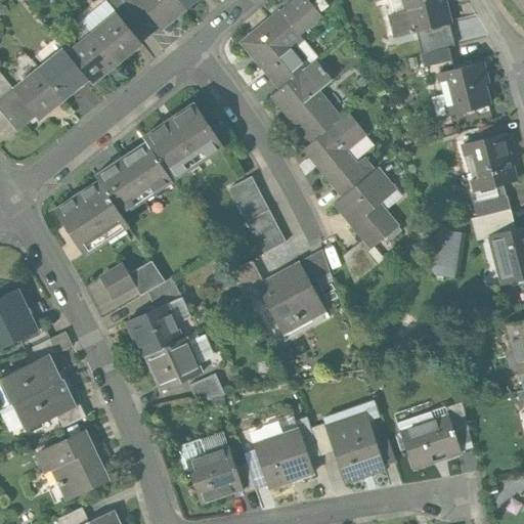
[(120,0),(111,0),(106,3),(116,14),(125,25),(135,17),(120,0)]
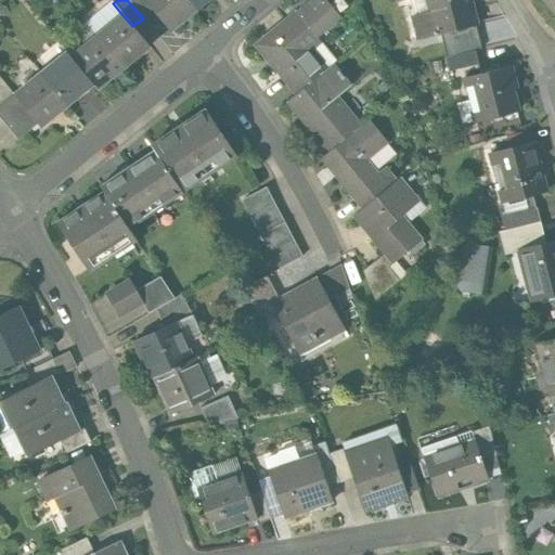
[(127,0),(143,18),(153,10),(144,0),(127,0)]
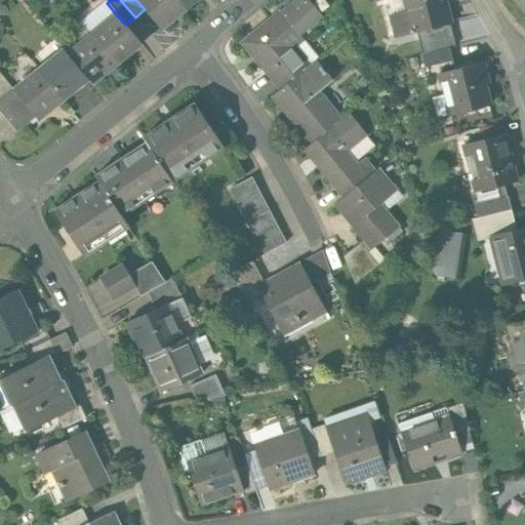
[(185,8),(177,0),(136,0),(145,9),(160,29),(185,8)]
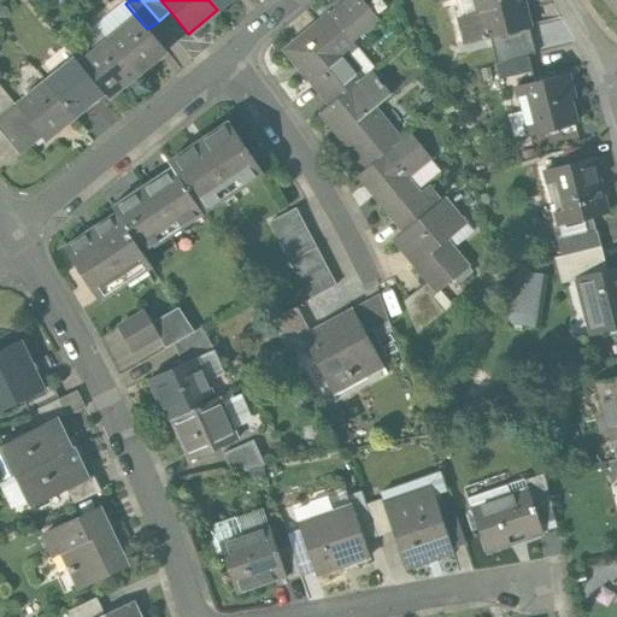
[(209,0),(217,10),(218,11),(230,0),(209,0)]
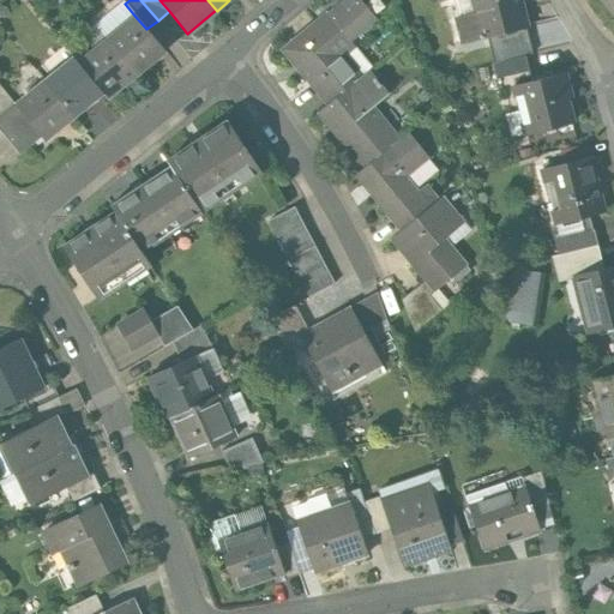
[(377,19),(360,0),(349,0),(331,16),(351,41),(377,19)]
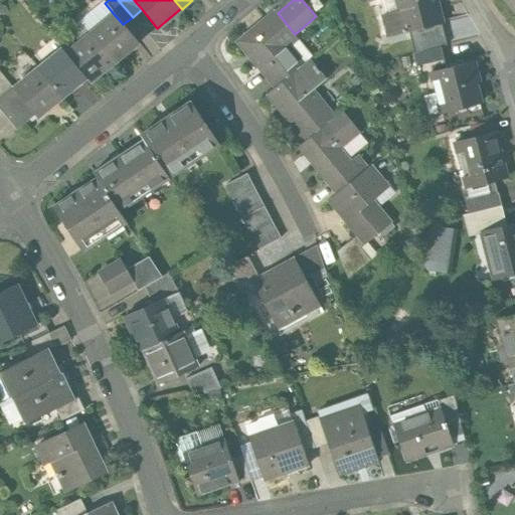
[(319,0),(302,0),(316,16),(326,9),(319,0)]
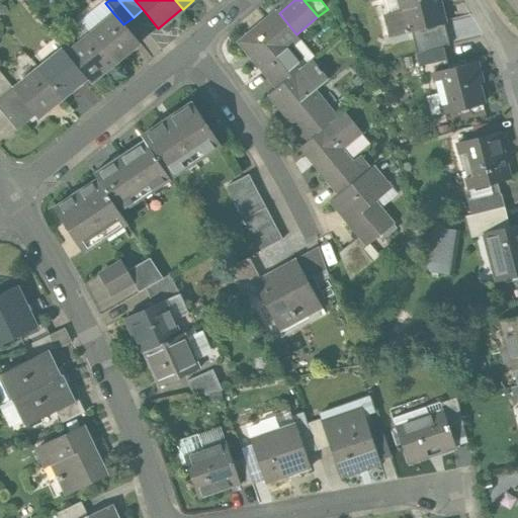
[(445,22),(439,0),(401,0),(409,31),(445,22)]
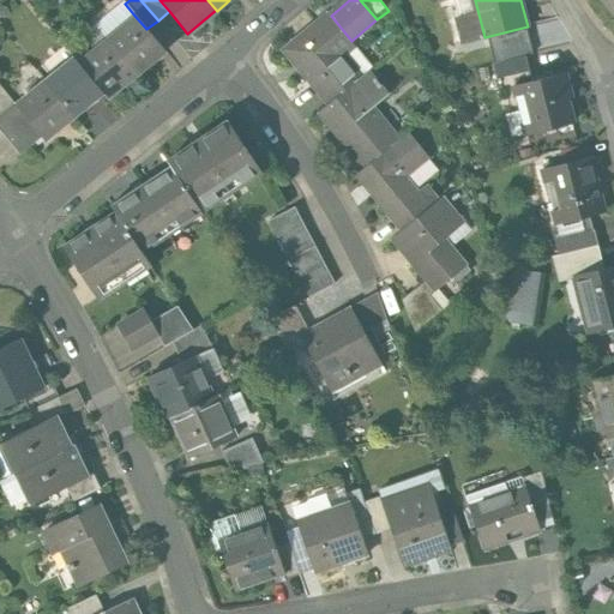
[(329,14),(284,50),(329,104),(360,79),(338,54),(351,42),(331,16),(329,14)]
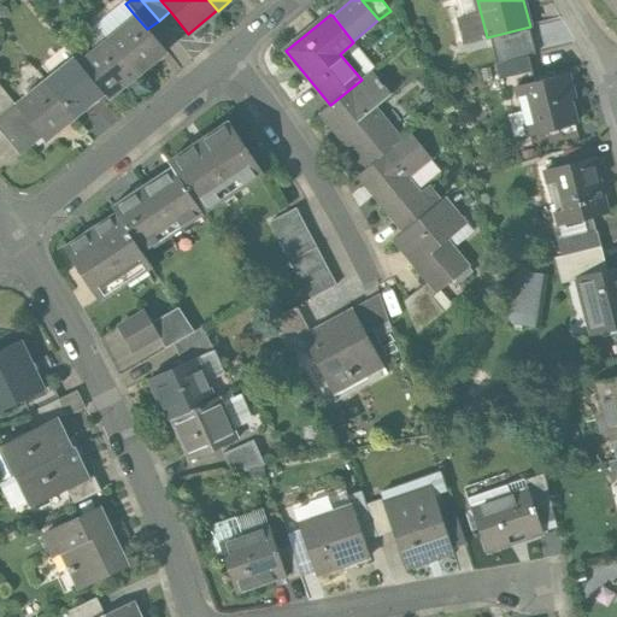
[(147,29),(136,17),(107,40),(136,76),(166,52),(147,29)]
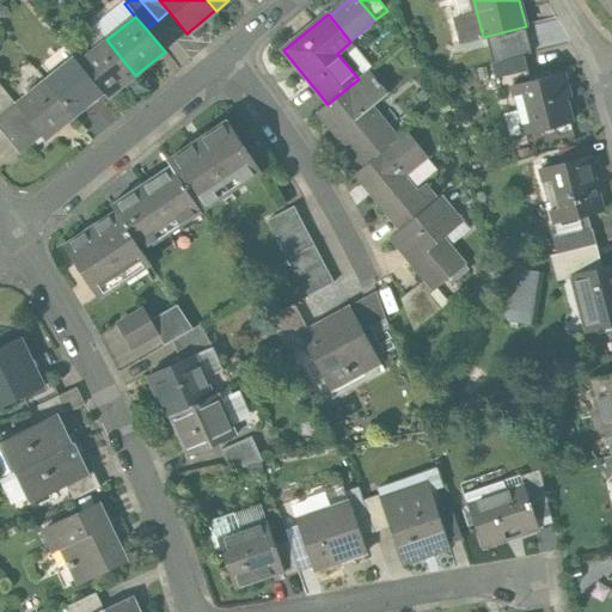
[(135,75),(106,40),(78,63),(103,93),(106,99),(135,75)]
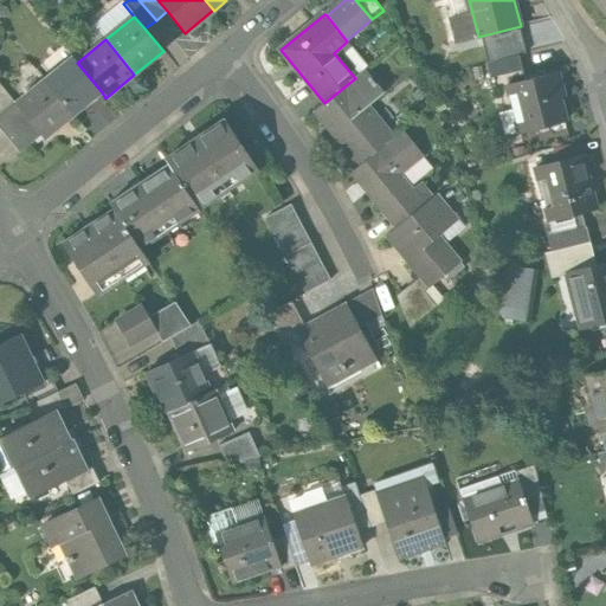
[(77,63),(72,57),(44,81),(72,116),(102,92),(77,63)]
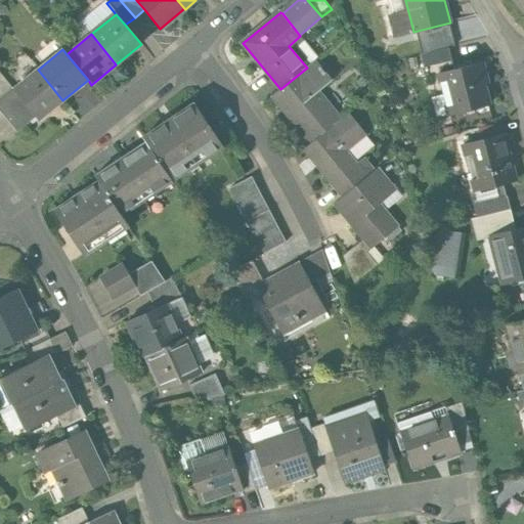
[(280,89),(272,95),(304,134),(333,110),(318,92),(332,81),(315,60),(280,89)]
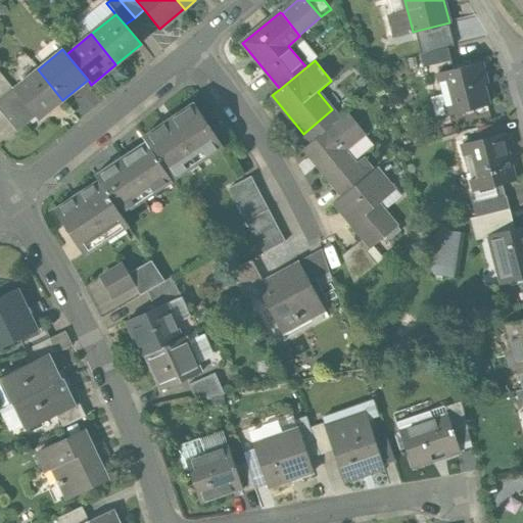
[(481,62),(438,74),(444,95),(449,94),(455,113),(487,105),(482,86),(487,84),(481,62)]
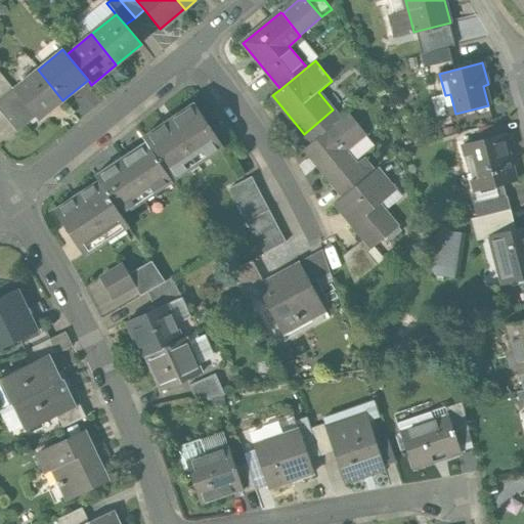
[(38,70),(13,90),(19,98),(28,107),(36,118),(38,121),(62,100),(38,70)]
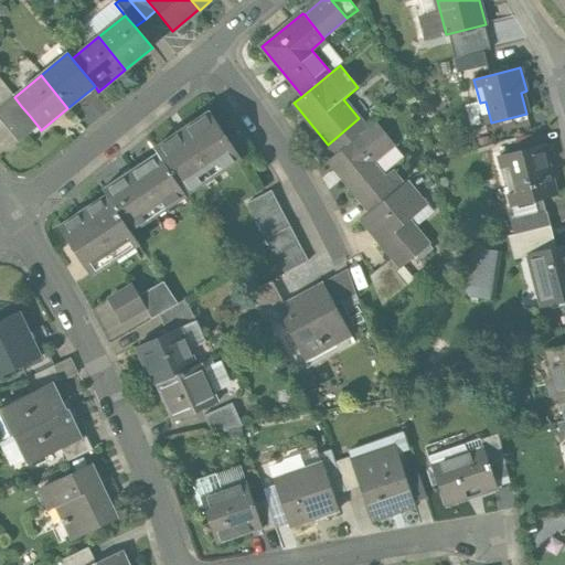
[(4,85),(0,88),(0,106),(13,96),(4,85)]
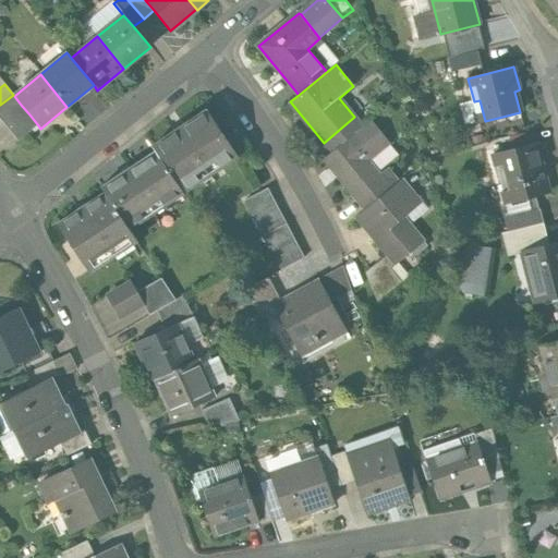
[(13,95),(0,105),(0,120),(1,121),(21,105),(14,96),(13,95)]
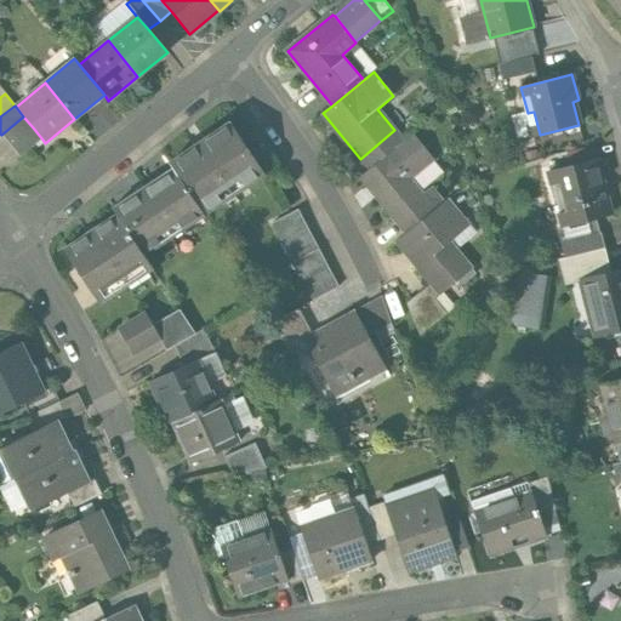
[(23,117),(1,135),(10,147),(33,127),(23,117)]
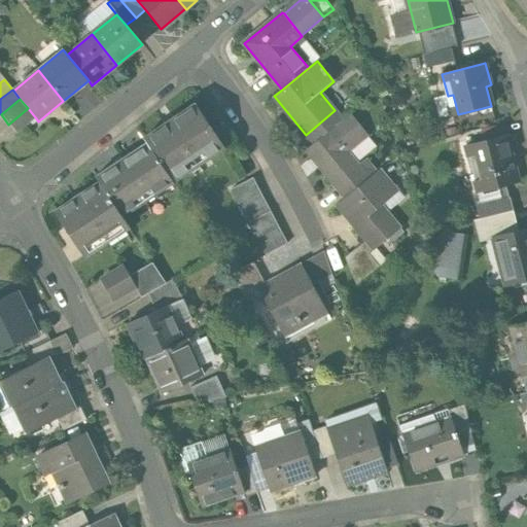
[(196,105),(144,139),(146,143),(173,182),(189,172),(186,168),(206,155),(208,160),(225,148),(196,105)]
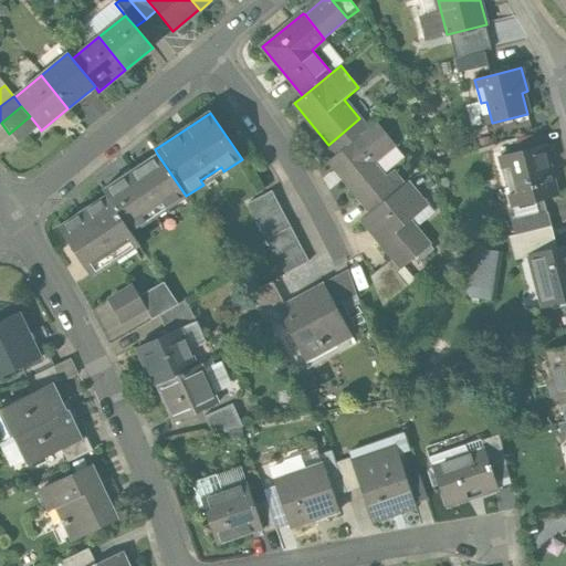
[(30,116),(9,134),(18,144),(39,127),(30,116)]
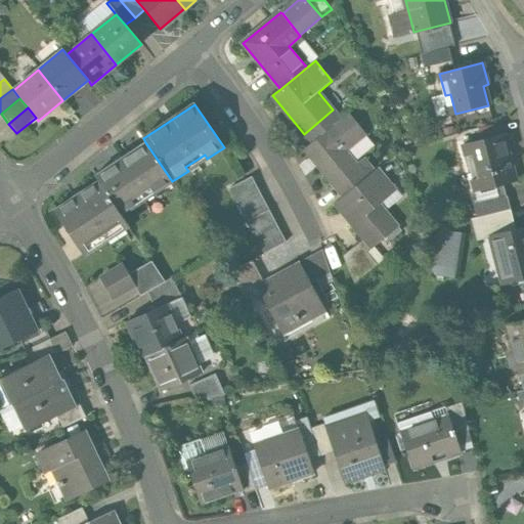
[(333,110),(304,134),(312,143),(341,119),(333,110)]
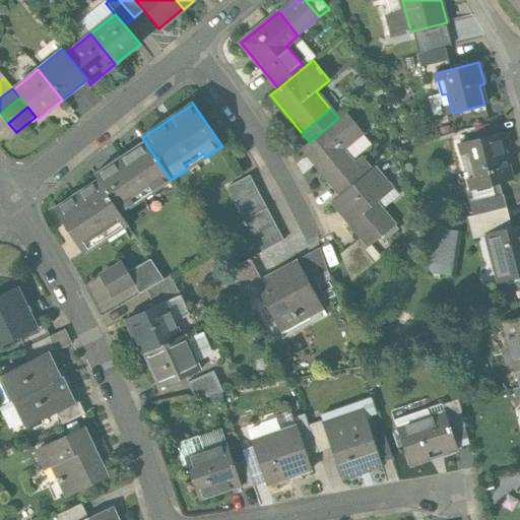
[(310,142),(302,148),(340,195),(365,176),(340,146),(361,130),(346,112),(338,118),(310,142)]
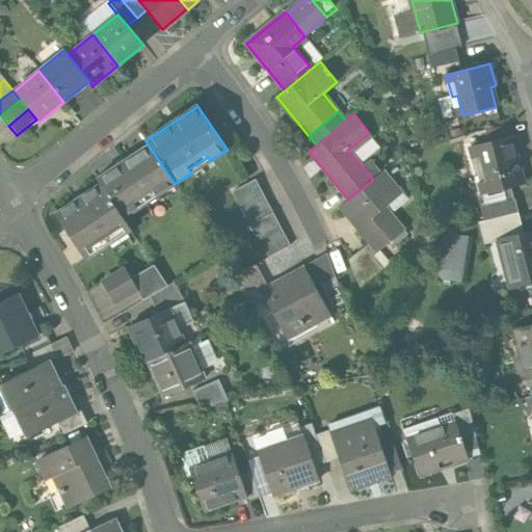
[(512,137),(472,148),(478,176),(484,174),(488,191),(524,183),(512,137)]
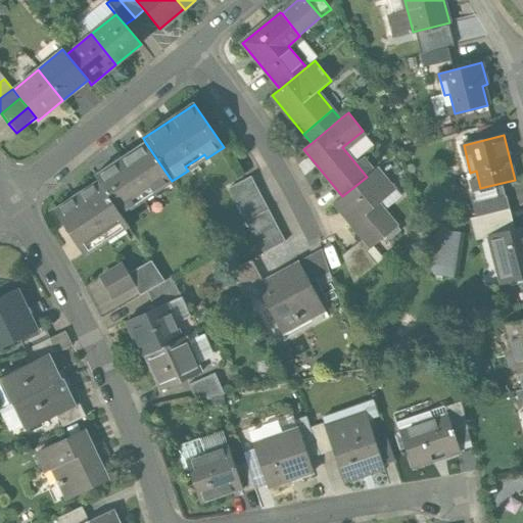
[(145,142),(94,176),(98,182),(121,216),(172,181),(145,142)]
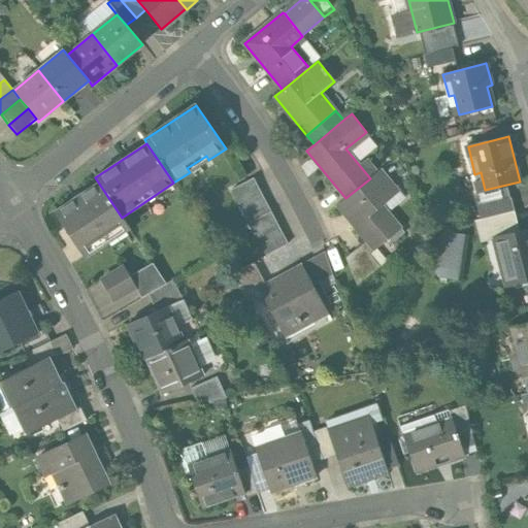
[(345,198),(341,202),(357,221),(353,224),(374,250),(401,228),(381,202),(397,190),(381,170),(370,178),(345,198)]
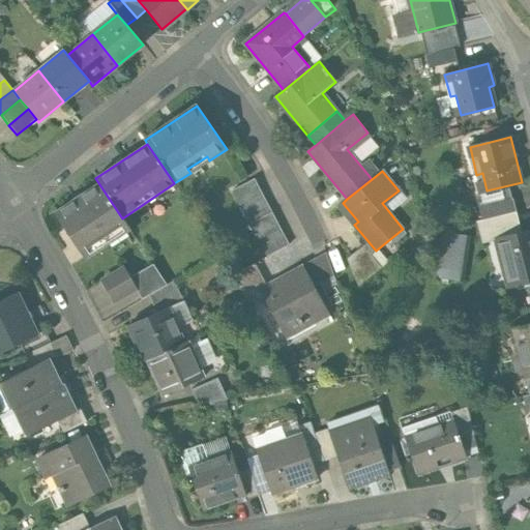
[(254,180),(232,192),(267,258),(289,246),(254,180)]
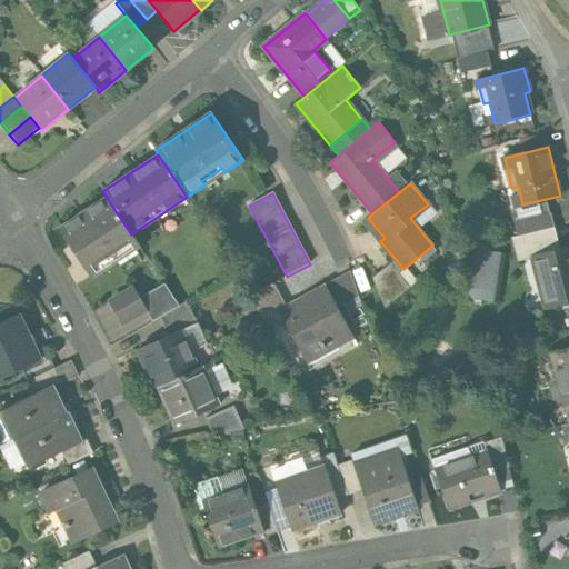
[(107,198),(59,229),(88,272),(136,240),(131,235),(107,198)]
